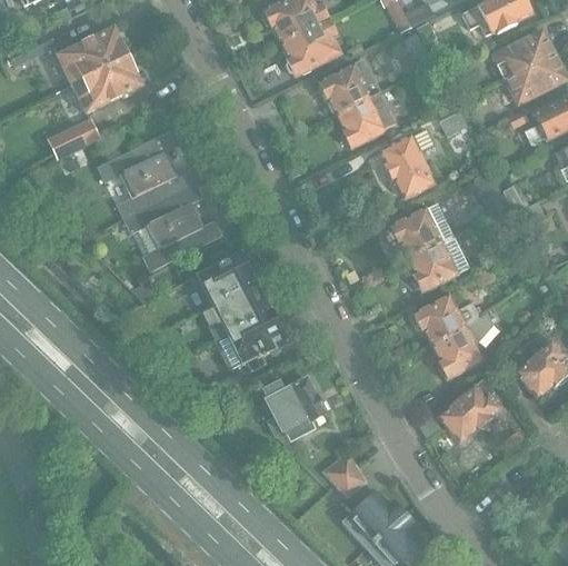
[(284,42),(330,20),(322,3),(317,6),(315,0),(287,0),(263,12),(266,17),(265,19),(267,25),(269,26),(272,30),(276,28),(284,42)]
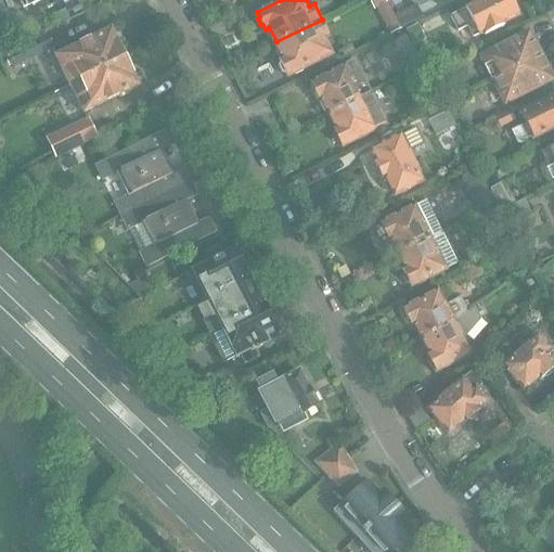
[(391,33),(402,27),(395,13),(388,0),(371,0),(374,7),(376,5),(391,33)]
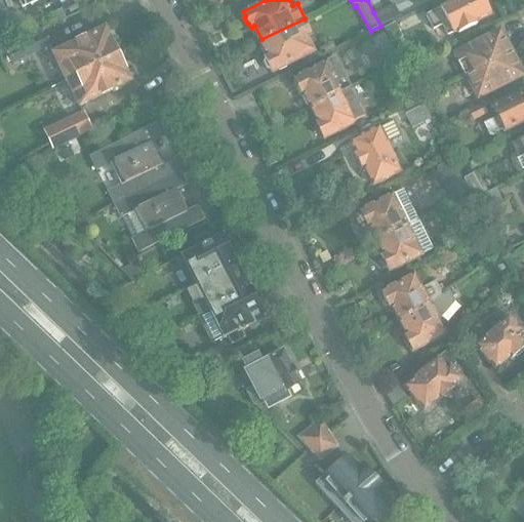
[(491,12),(485,0),(453,0),(427,12),(434,28),(443,23),(448,33),(458,29),(459,32),(478,23),(476,21),(491,12)]
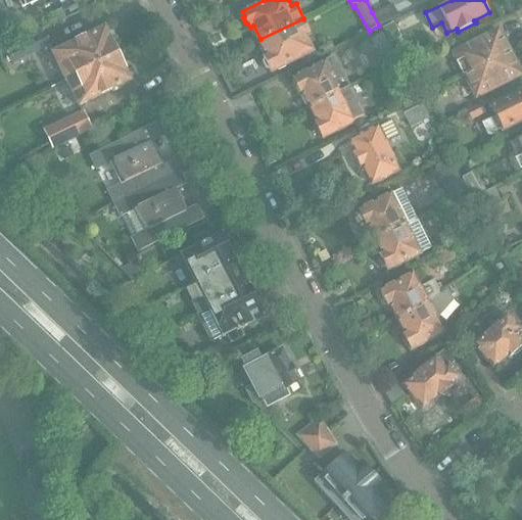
[(372,12),(379,26),(400,15),(393,2),(372,12)]
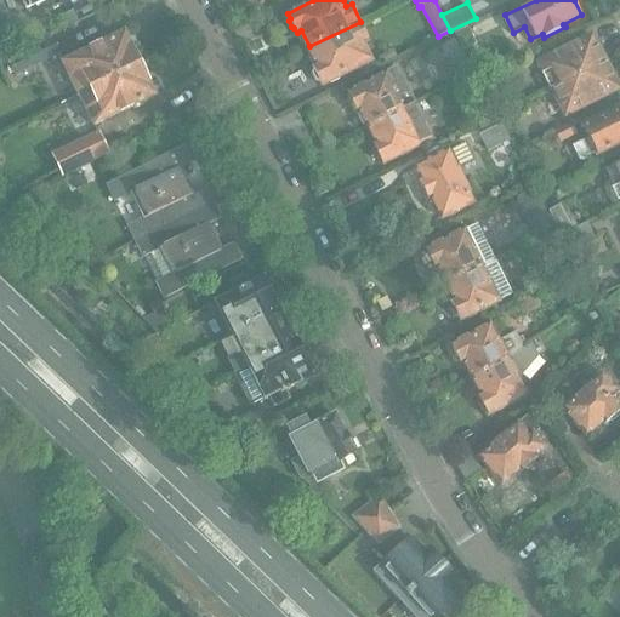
[(323,83),(362,63),(373,58),(364,40),(369,38),(360,22),(310,46),(317,62),(313,64),(314,68),(313,73),(317,79),(320,80),(323,83)]
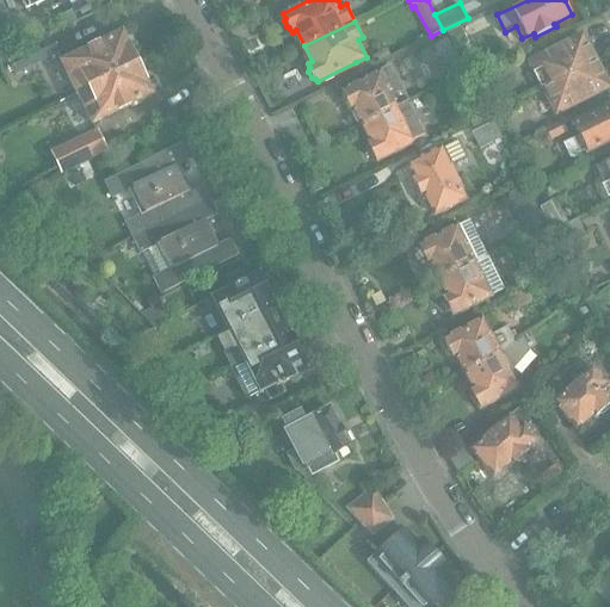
[(461,23),(448,30),(457,48),(470,41),(461,23)]
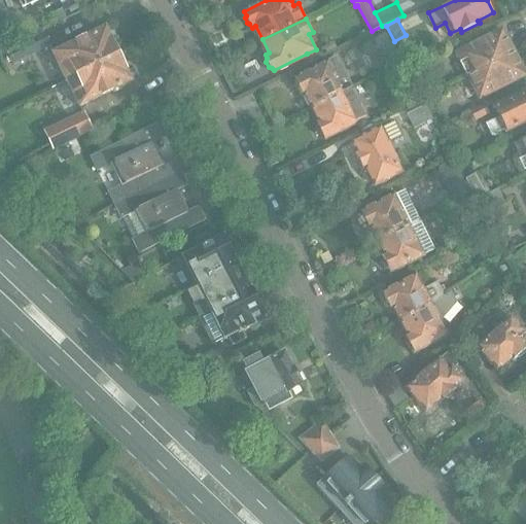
[(68,78),(119,54),(107,27),(55,51),(68,78)]
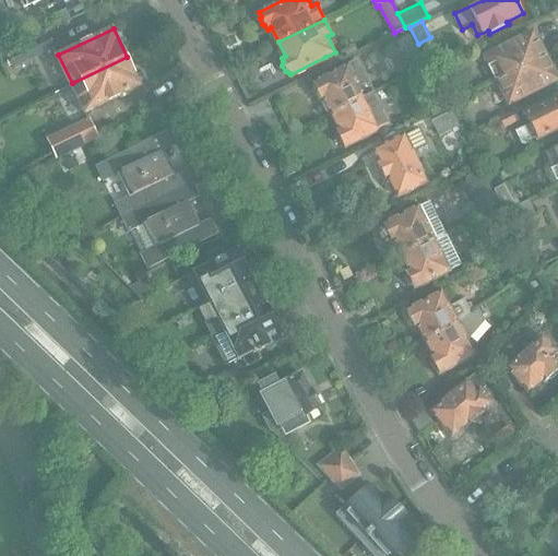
[(497,78),(546,54),(534,30),(485,54),(497,78)]
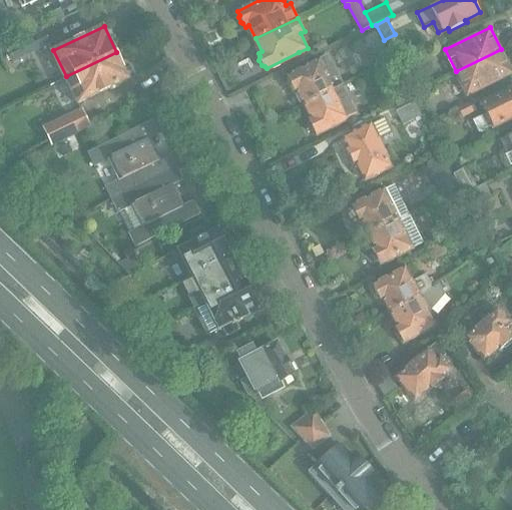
[(44,29),(25,39),(31,51),(50,42),(44,29)]
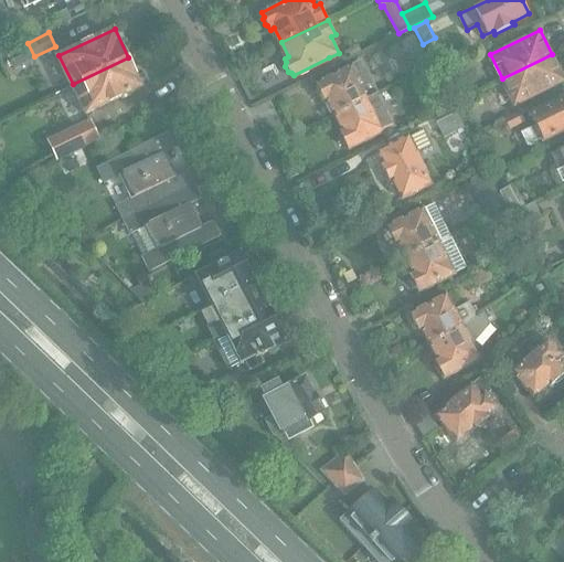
[(431,69),(417,41),(404,46),(417,74),(431,69)]
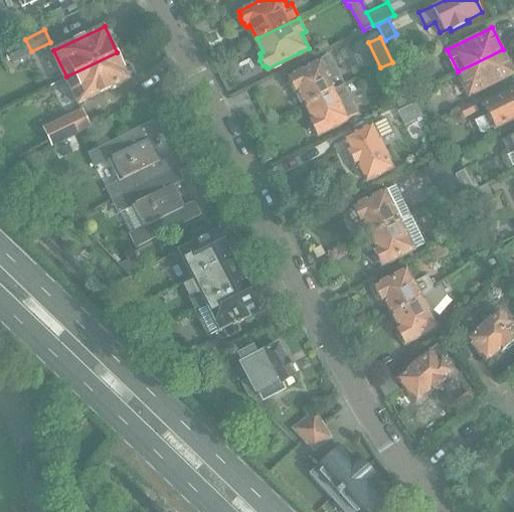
[(503,49),(458,71),(469,94),(513,71),(513,69),(503,49)]
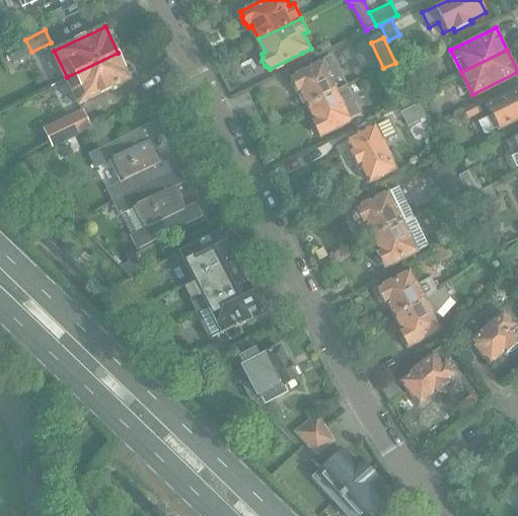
[(67,77),(79,103),(131,79),(118,53),(67,77)]
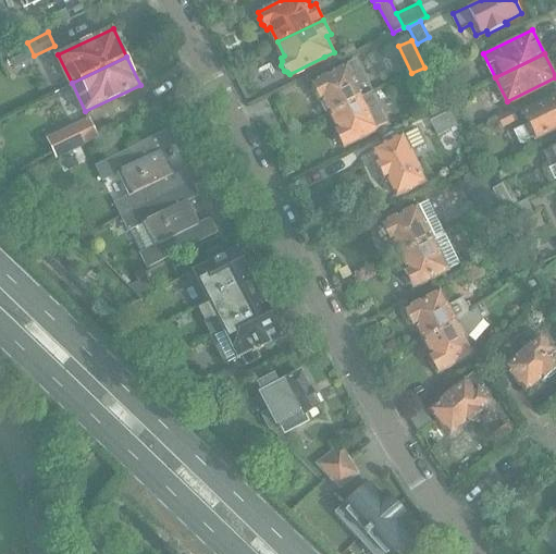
[(332,112),(372,93),(357,60),(312,83),(313,85),(312,88),(316,95),(319,96),(321,99),(324,98),(332,112)]
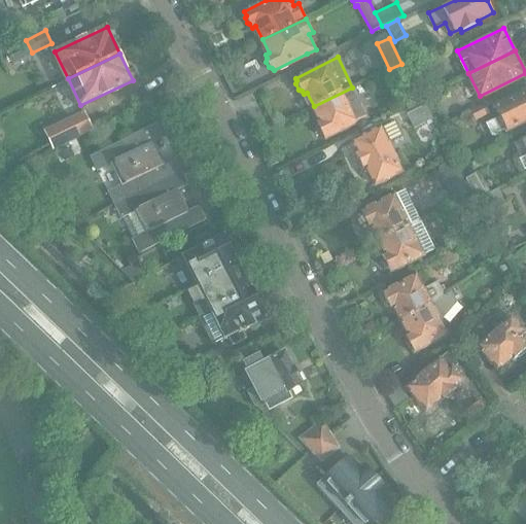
[(402,63),(390,69),(395,78),(408,72),(402,63)]
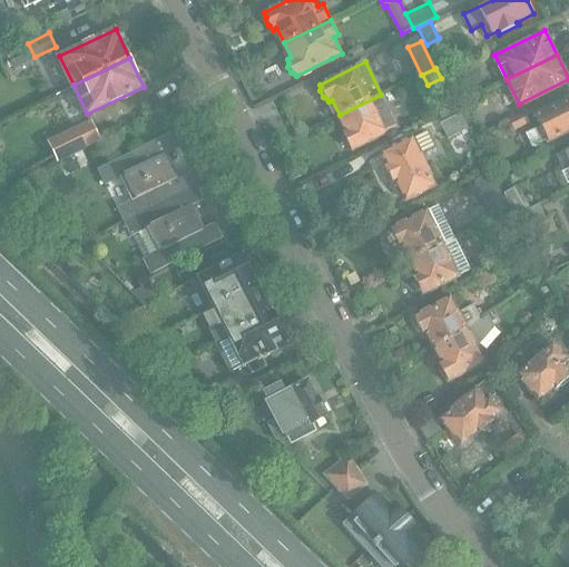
[(351,148),(396,126),(381,95),(340,115),(346,129),(343,132),(344,135),(343,138),(346,144),(350,145),(351,148)]
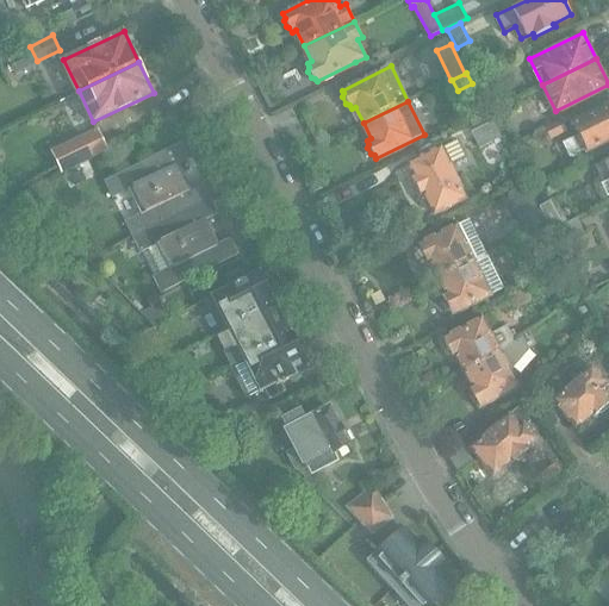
[(485,112),(482,105),(467,112),(471,119),(485,112)]
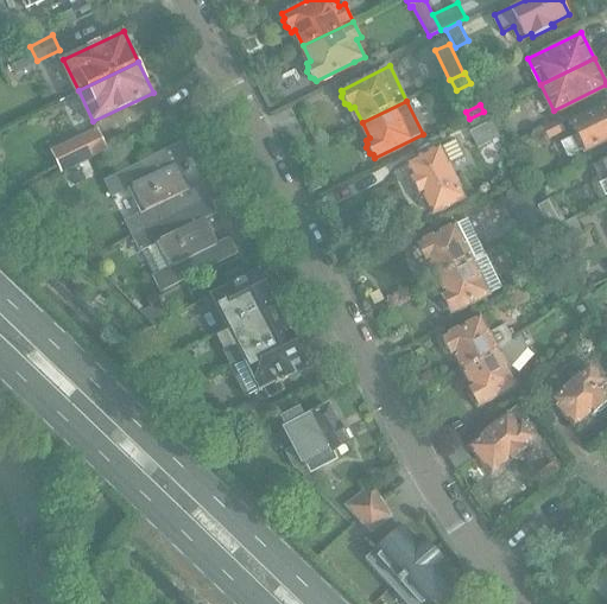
[(606,105),(570,124),(575,133),(561,140),(569,156),(582,148),(583,150),(606,138),(606,105)]
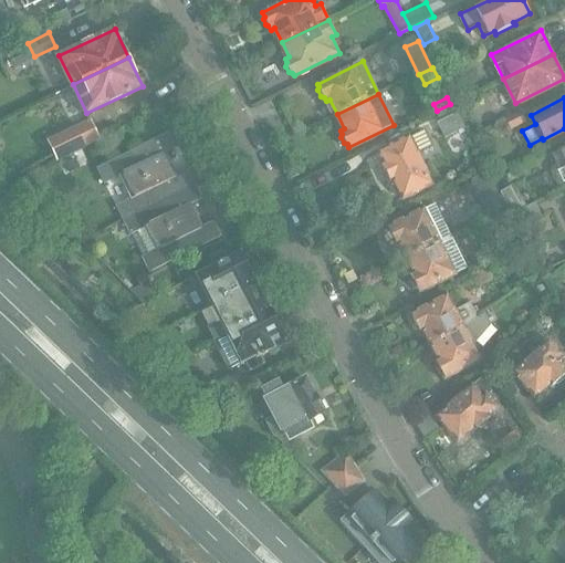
[(464,126),(457,112),(453,103),(415,122),(418,131),(438,121),(446,136),(464,126)]
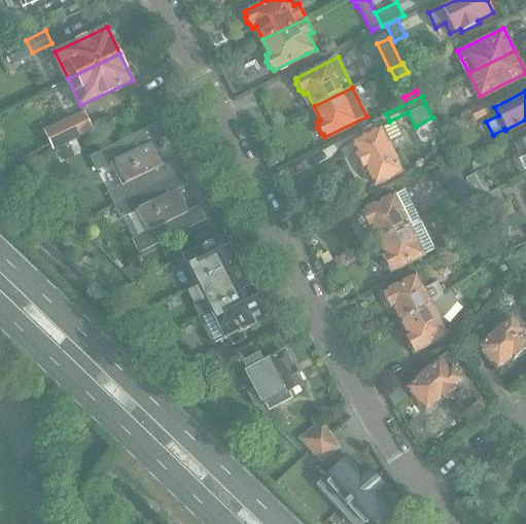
[(469,109),(470,111),(475,120),(490,112),(485,102),(480,104),(469,109)]
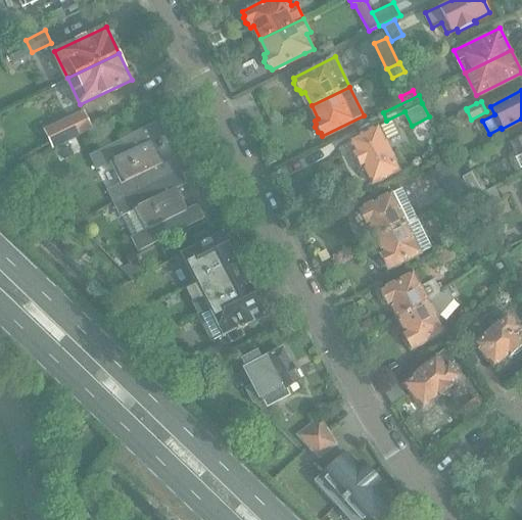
[(85,109),(45,129),(54,146),(93,128),(85,109)]
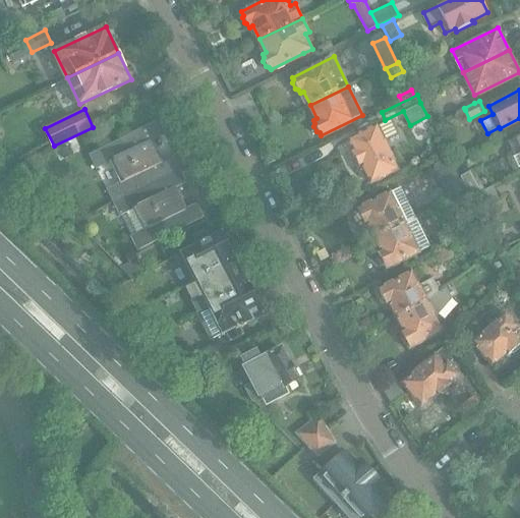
[(162,161),(151,140),(163,133),(156,120),(90,154),(97,168),(114,159),(124,180),(107,188),(114,202),(180,168),(174,154),(162,161)]
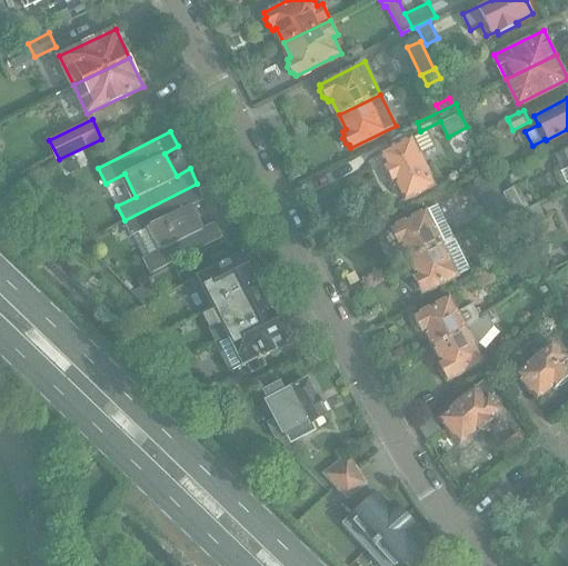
[(434,184),(411,138),(382,152),(387,162),(384,164),(386,168),(385,170),(388,177),(390,179),(392,184),(397,181),(406,198),(434,184)]
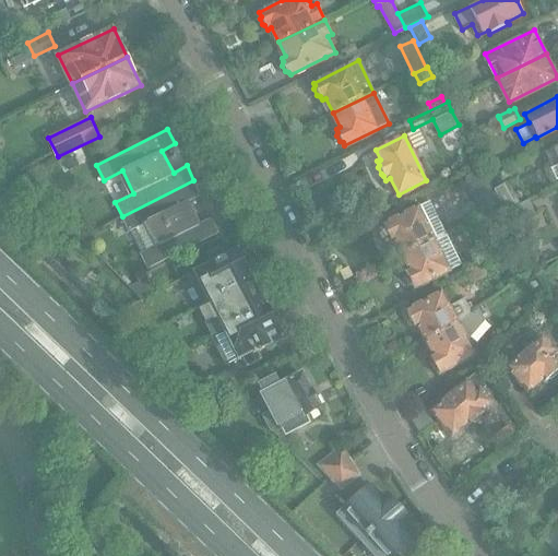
[(557,144),(546,150),(557,175),(557,144)]
